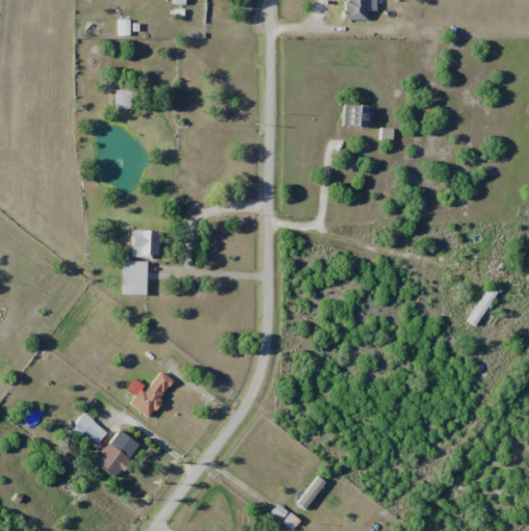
[(367,19),(367,0),(339,0),(340,19),(367,19)]
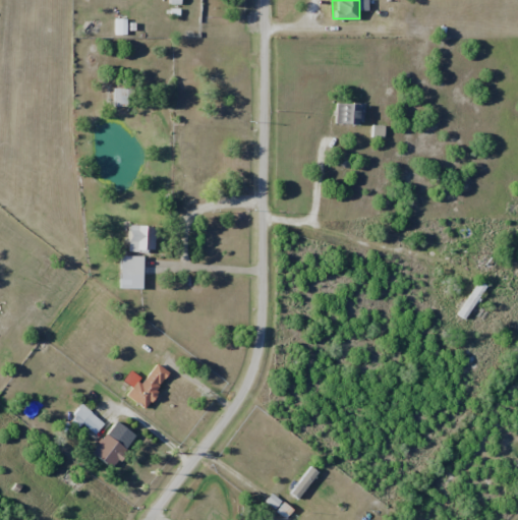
[(126,18),(117,18),(118,33),(127,33),(126,18)]
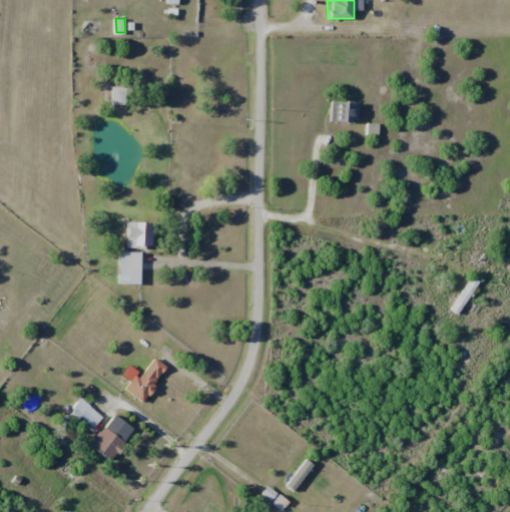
[(113,86),(113,104),(130,104),(130,86),(113,86)]
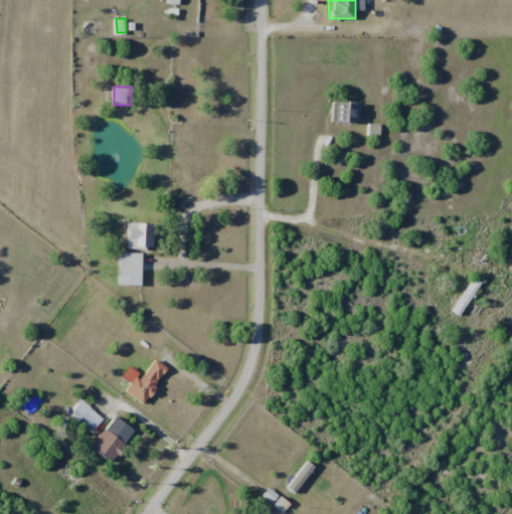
[(188,108),(188,90),(180,90),(180,108),(188,108)]
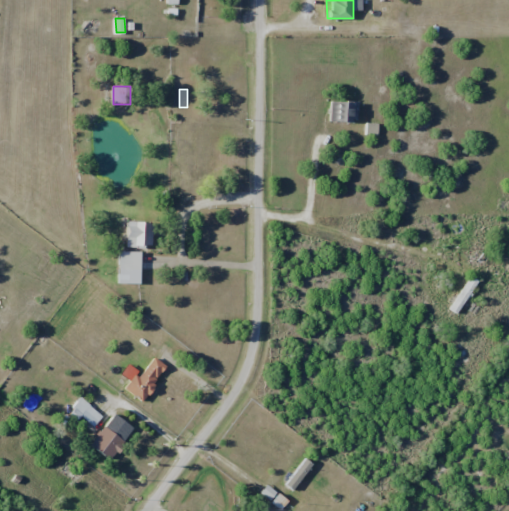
[(352,100),(330,100),(330,121),(352,121),(352,100)]
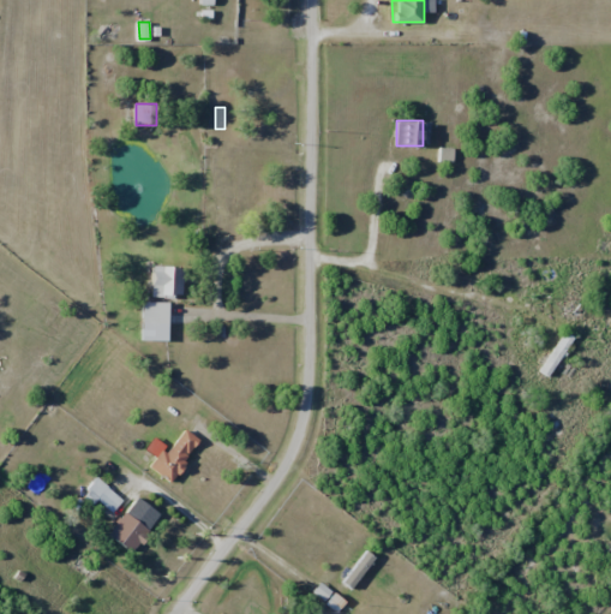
[(183,294),(183,266),(151,266),(151,294),(183,294)]
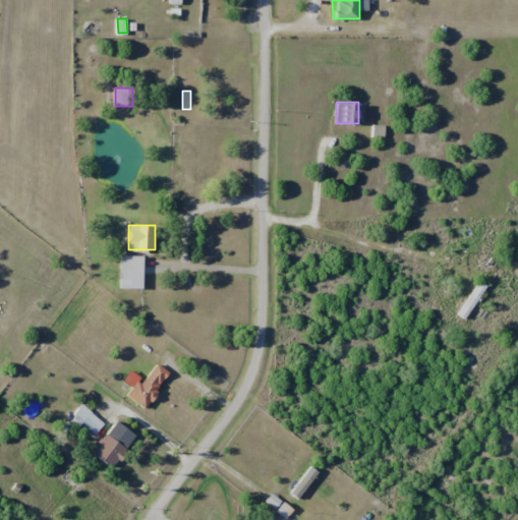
[(504,251),(485,242),(476,260),(495,269),(504,251)]
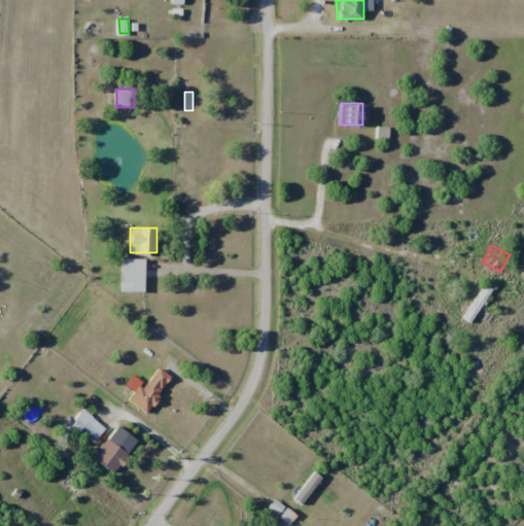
[(145,278),(145,258),(124,258),(124,278),(145,278)]
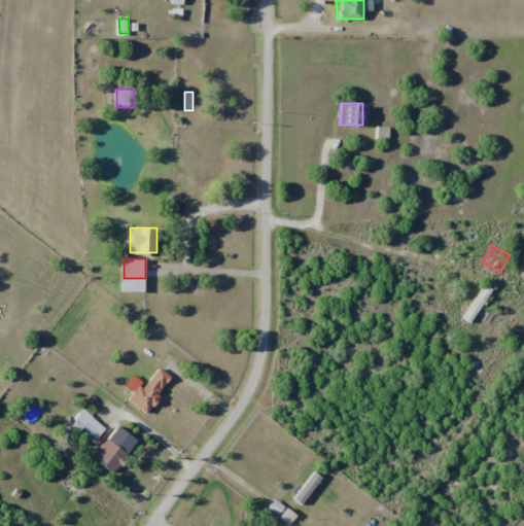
[(493,289),(485,284),(462,317),(470,322),(493,289)]
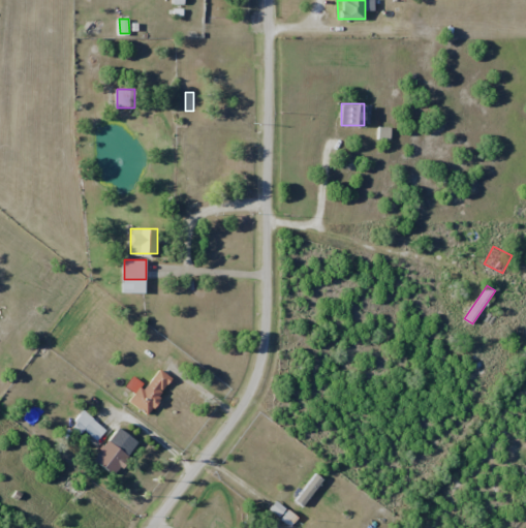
[(143,412),(174,381),(160,367),(129,398),(143,412)]
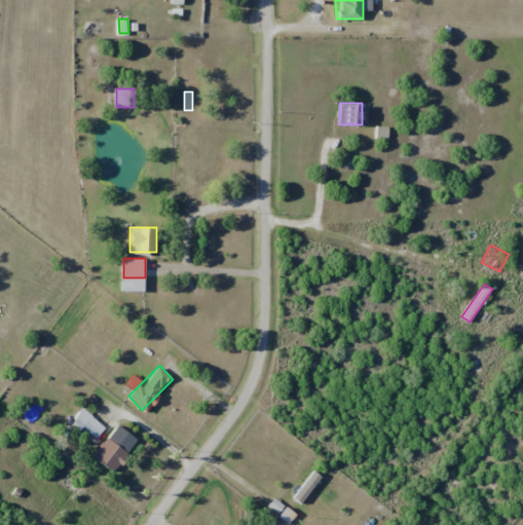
[(106,426),(84,407),(76,416),(98,436),(106,426)]
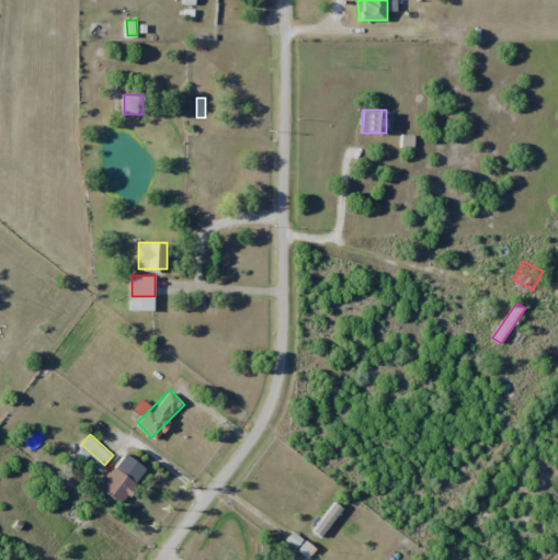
[(99,487),(122,503),(136,481),(113,466),(99,487)]
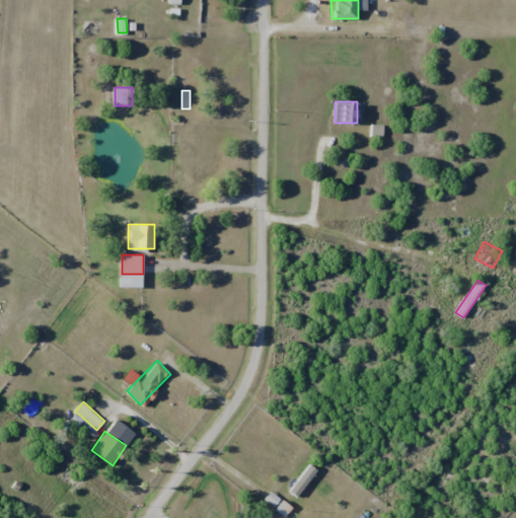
[(299,497),(318,468),(308,462),(289,490),(299,497)]
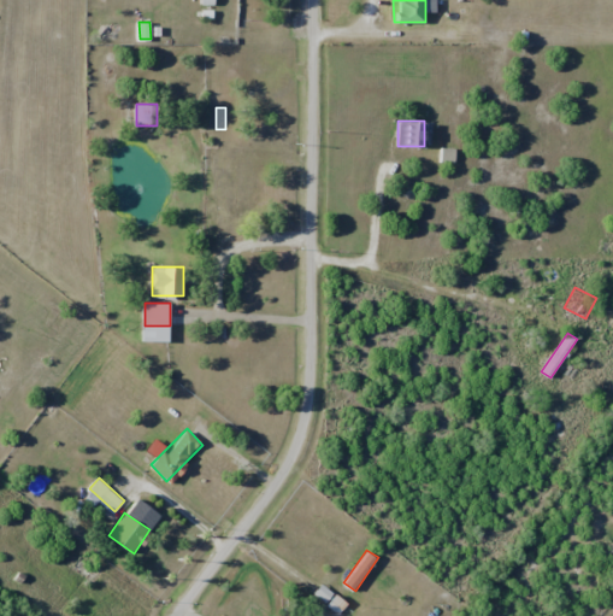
[(339,612),(347,603),(335,593),(334,594),(324,585),(317,593),(339,612)]
